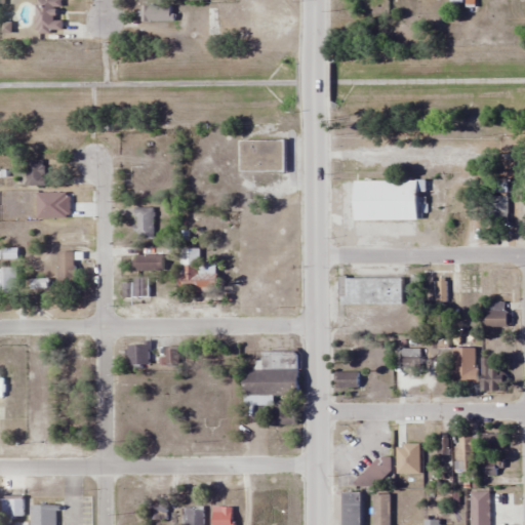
[(62,19),(55,19),(55,10),(62,10),(62,0),(35,0),(36,34),(62,34),(62,19)]
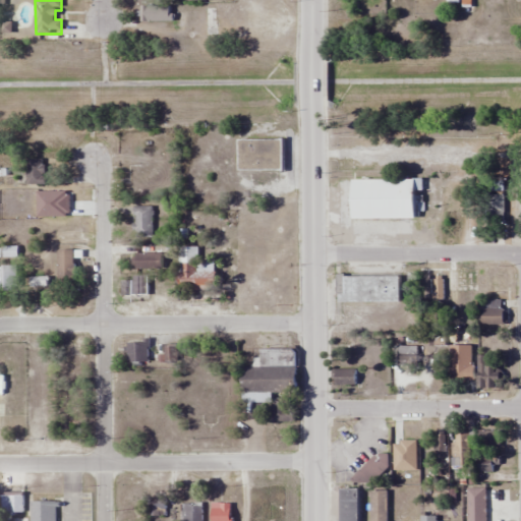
[(140,6),(140,22),(172,22),(172,6),(140,6)]
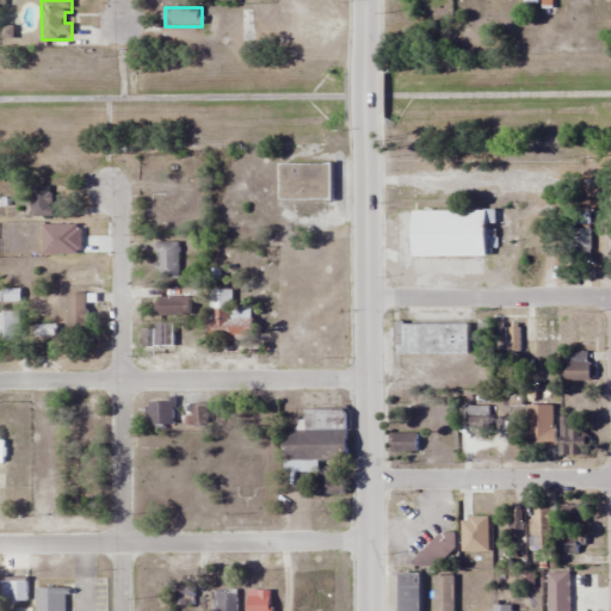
[(278,201),(331,201),(331,164),(278,164),(278,201)]
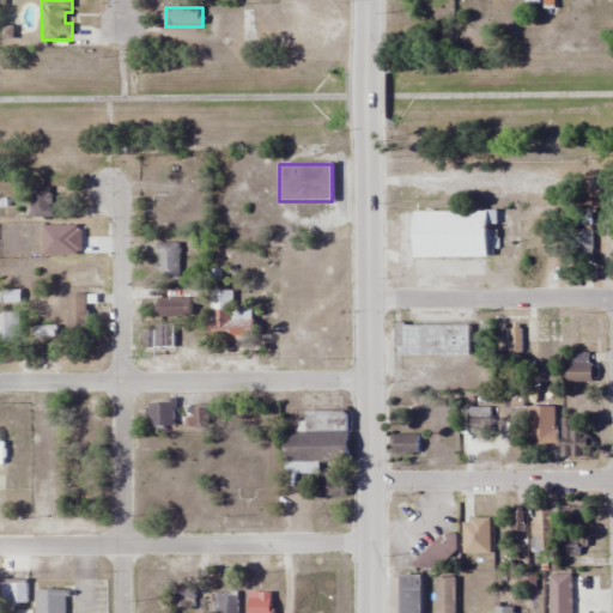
[(30,188),(30,218),(52,218),(52,188),(30,188)]
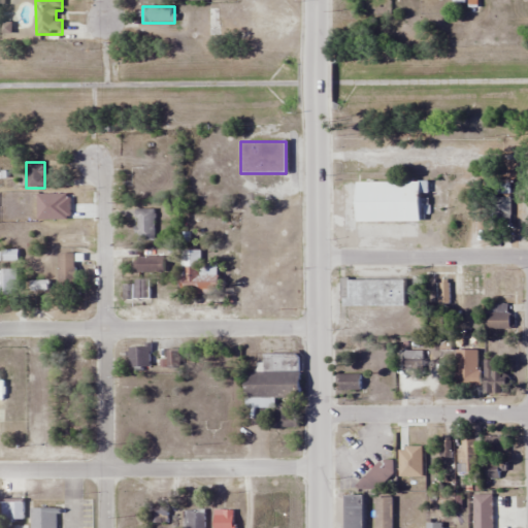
[(155,187),(155,169),(135,169),(135,187),(155,187)]
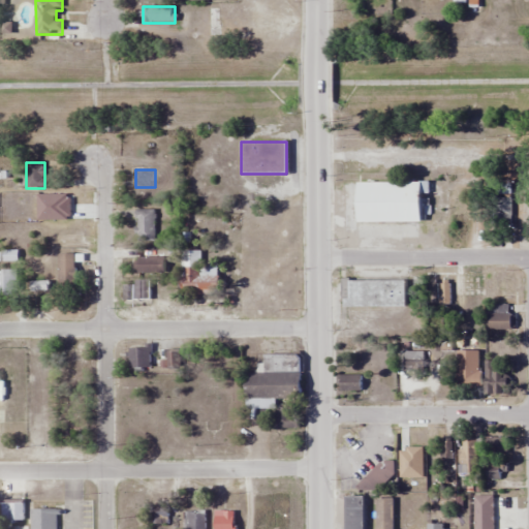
[(358,224),(422,224),(422,193),(425,193),(425,183),(358,183),(358,224)]
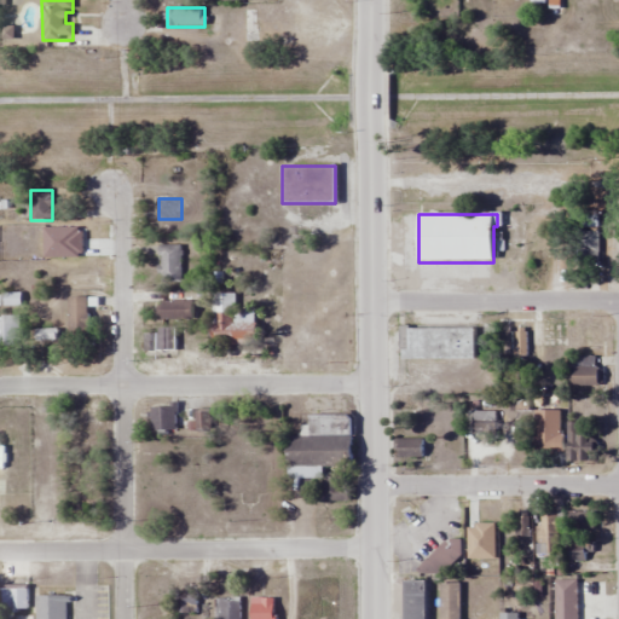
[(596,233),(576,233),(576,262),(596,262),(596,233)]
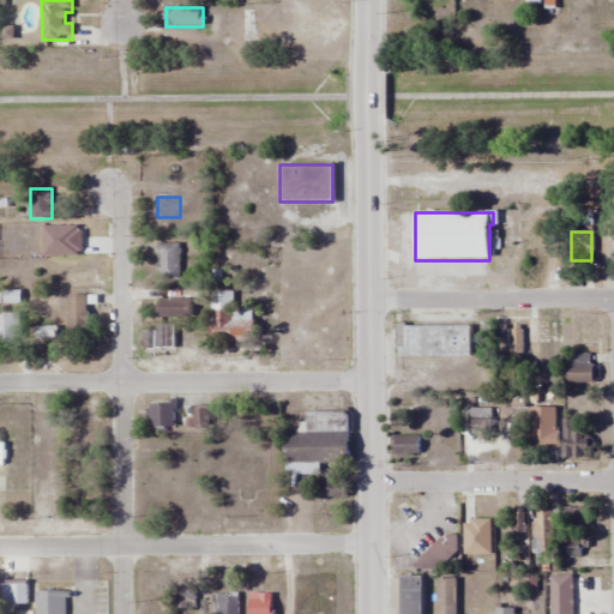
[(180,245),(157,245),(157,282),(180,282),(180,245)]
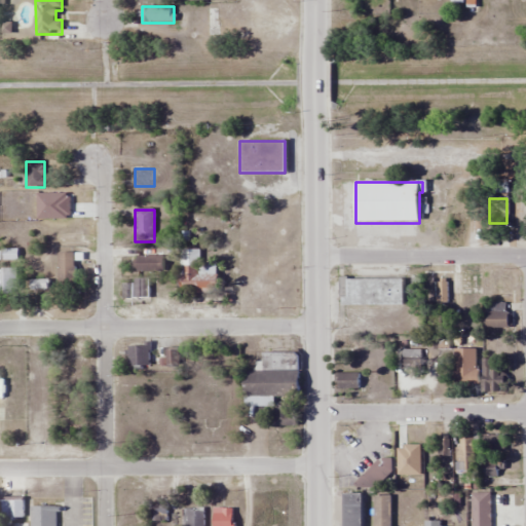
[(16,260),(16,250),(0,250),(0,260),(16,260)]
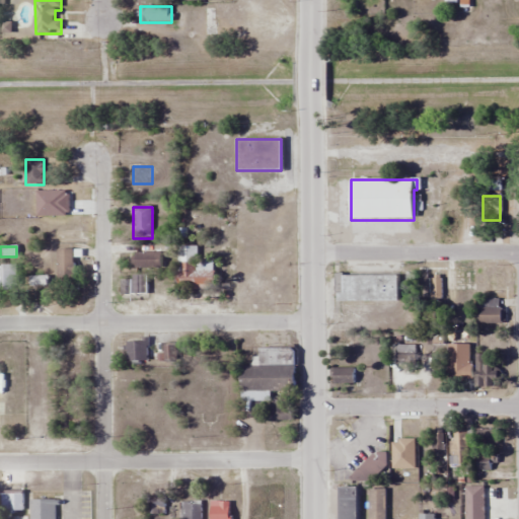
[(197,247),(178,247),(177,288),(214,289),(215,258),(196,258),(197,247)]
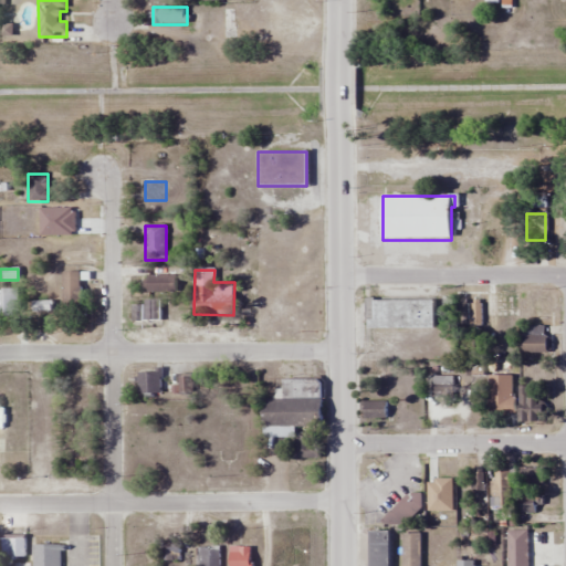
[(63,307),(80,307),(80,272),(63,272),(63,307)]
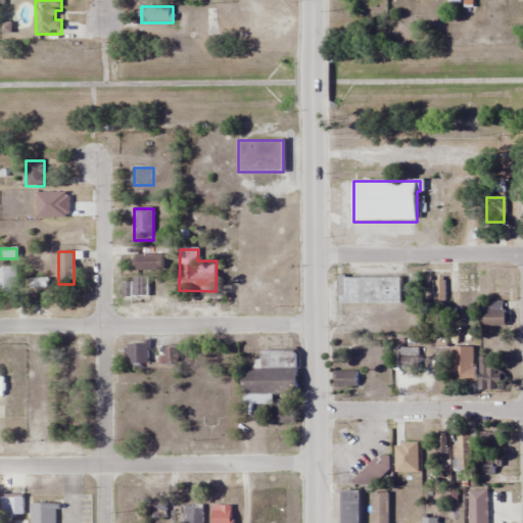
[(164,271),(164,255),(134,255),(134,271),(164,271)]
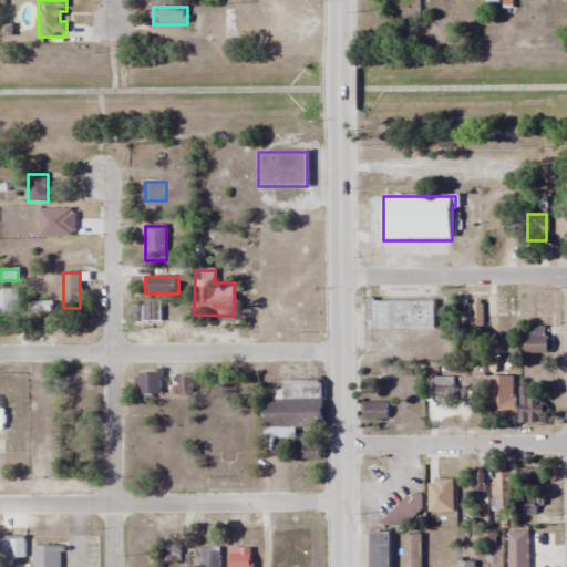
[(0,317),(18,317),(18,290),(0,290),(0,317)]
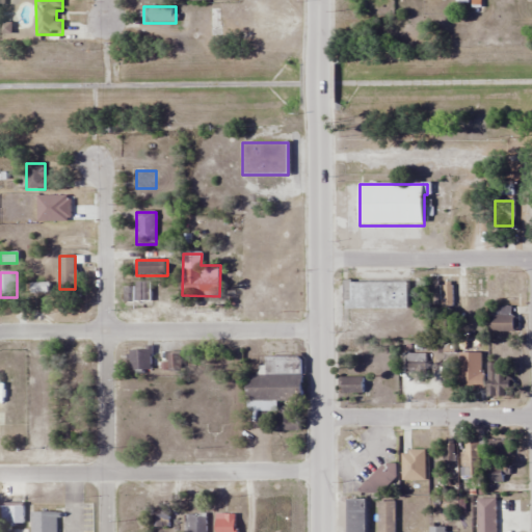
[(151,303),(151,283),(136,283),(136,289),(125,289),(125,303),(151,303)]
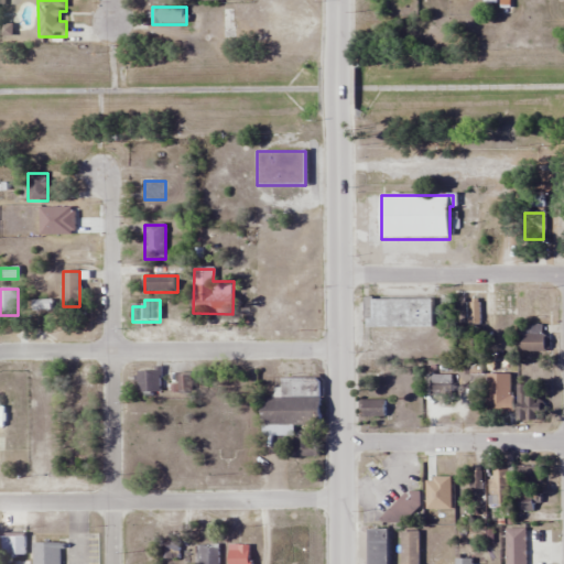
[(50,312),(50,301),(32,301),(32,312),(50,312)]
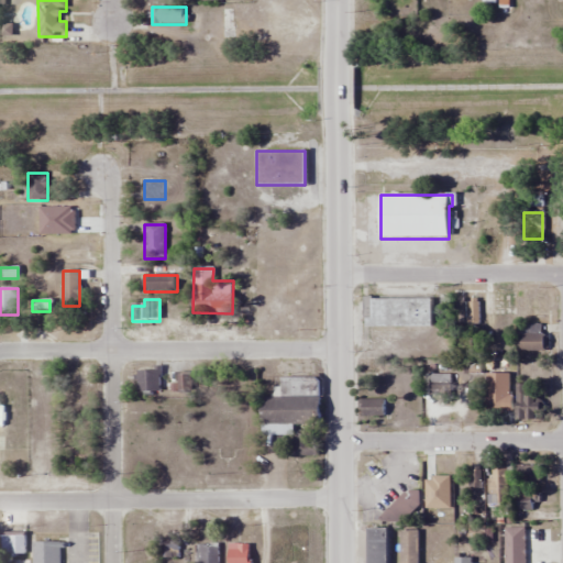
[(516,351),(542,351),(542,321),(516,321),(516,351)]
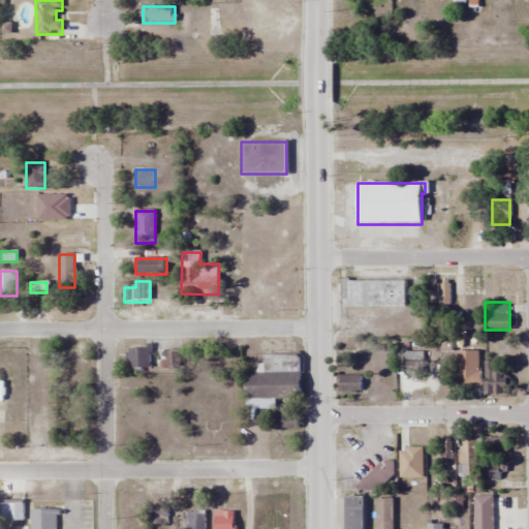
[(150,369),(150,348),(129,348),(129,369),(150,369)]
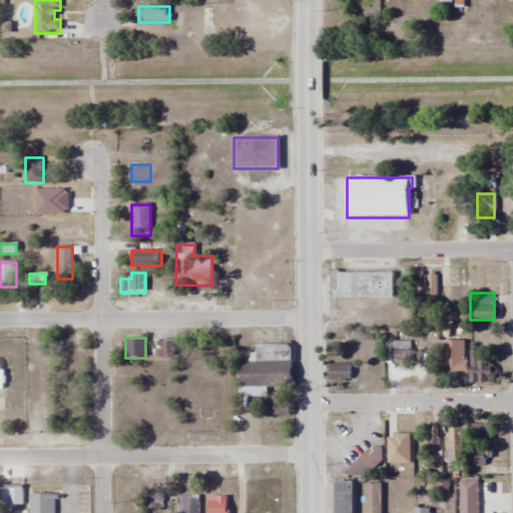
[(466,376),(466,339),(442,339),(442,376),(466,376)]
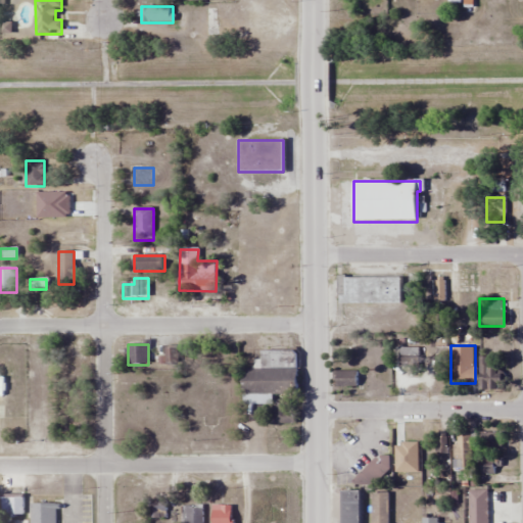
[(414,347),(397,347),(397,367),(414,367),(414,347)]
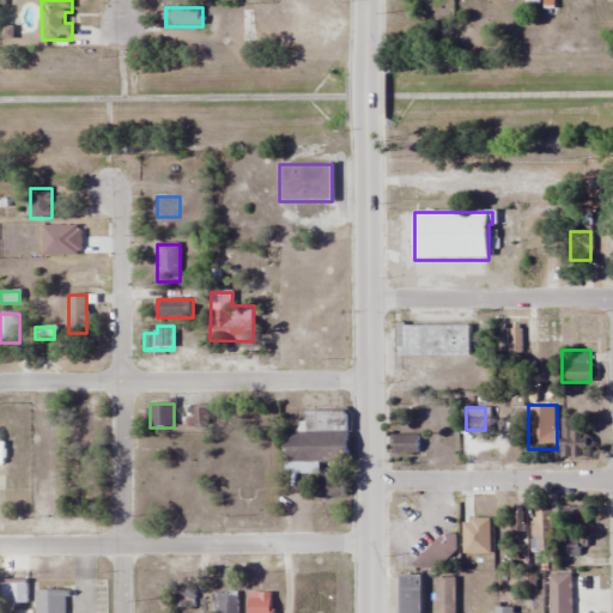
[(344,430),(344,412),(305,412),(305,430),(344,430)]
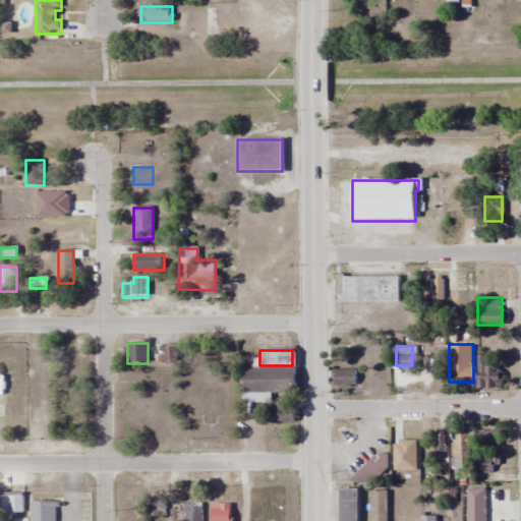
[(477,355),(477,389),(502,389),(502,355),(477,355)]
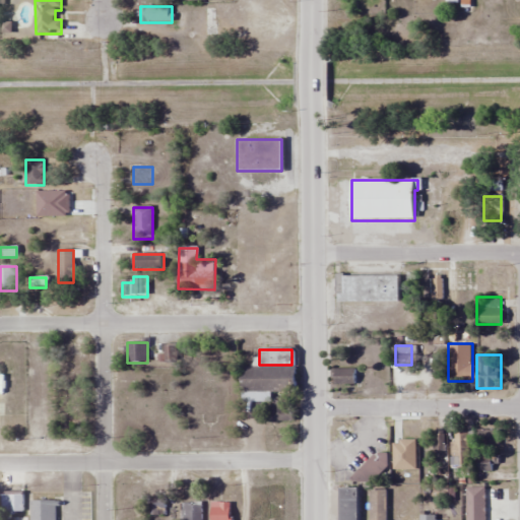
[(272,401),(272,377),(261,377),(261,368),(242,368),(242,401),(272,401)]
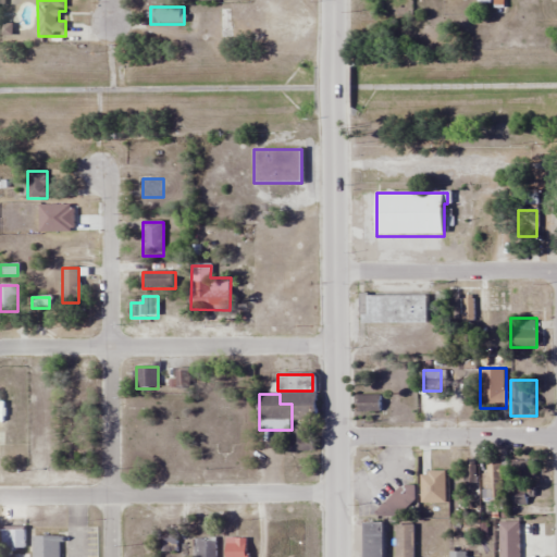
[(357,412),(381,412),(381,394),(357,394),(357,412)]
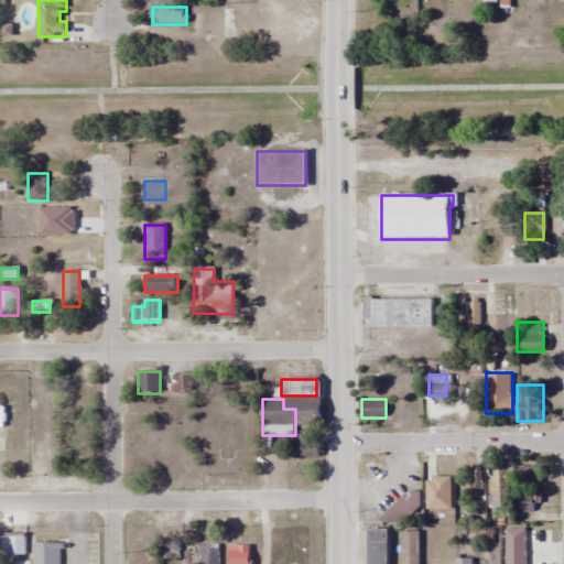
[(509,466),(491,466),(491,506),(509,506),(509,466)]
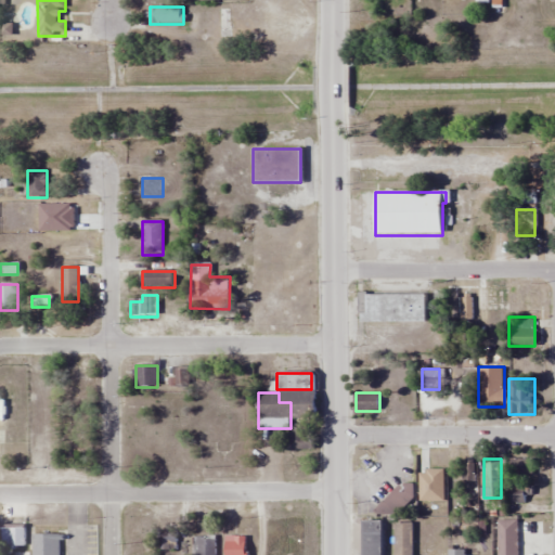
[(439,488),(439,462),(422,462),(422,488),(439,488)]
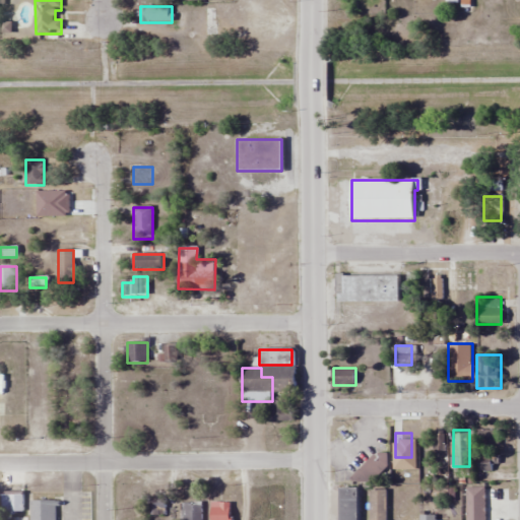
[(369,519),(385,519),(385,486),(369,486),(369,519)]
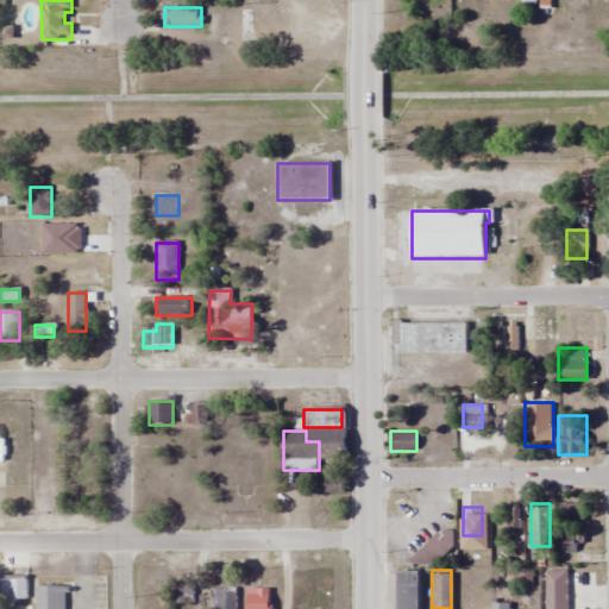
[(397,608),(418,608),(418,571),(397,571),(397,608)]
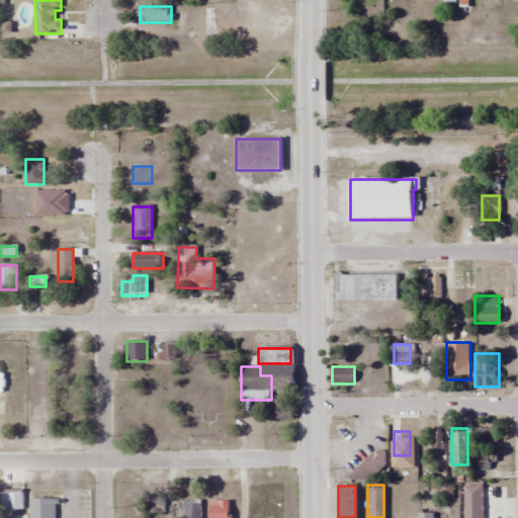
[(0,516),(10,516),(10,508),(17,508),(17,493),(0,493),(0,516)]
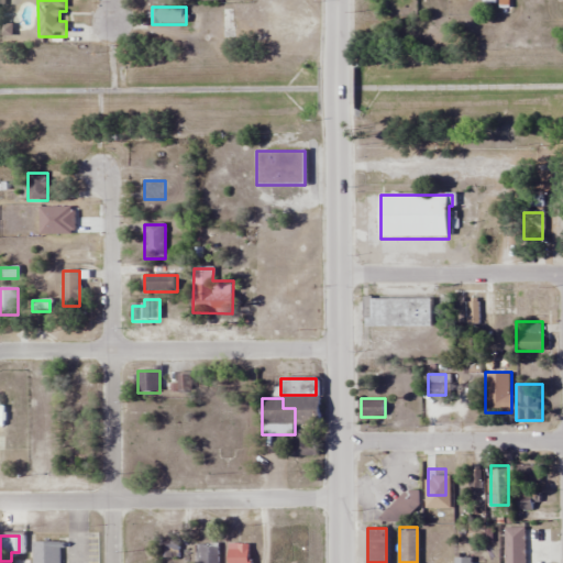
[(33,562),(64,562),(64,542),(34,542),(33,562)]
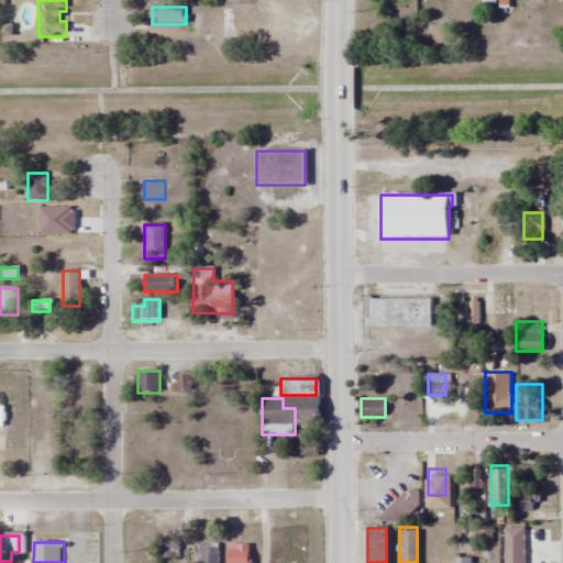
[(251,562),(251,543),(228,543),(228,562),(251,562)]
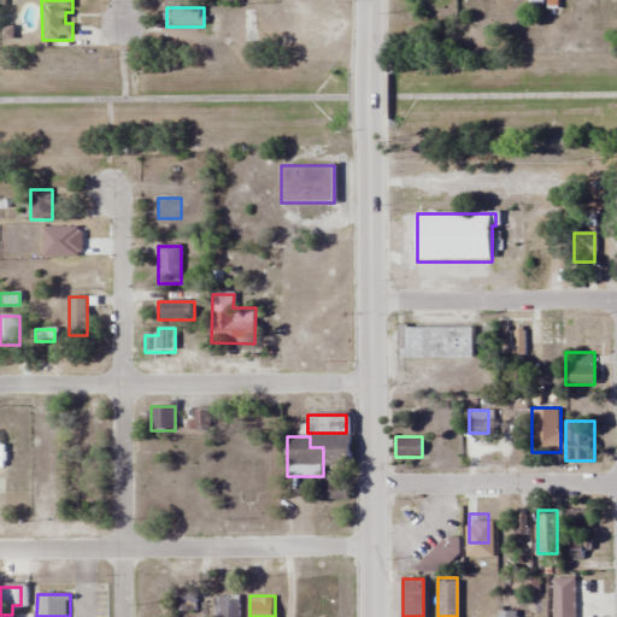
[(239,616),(239,598),(213,598),(213,616),(239,616)]
